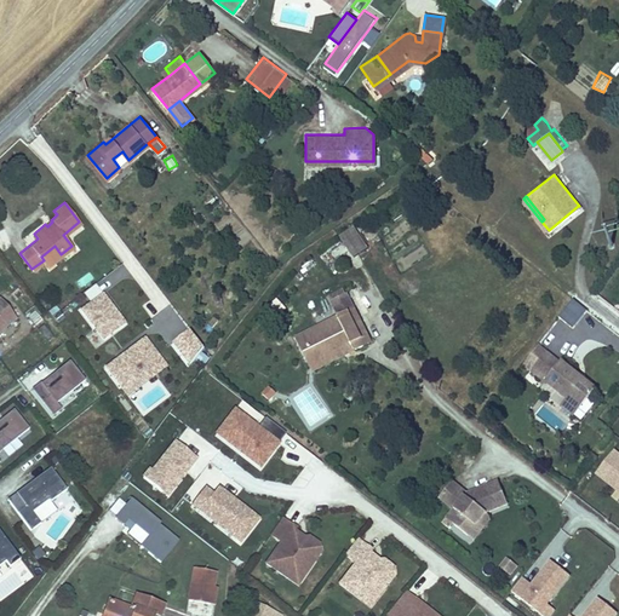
[(353,223),(339,231),(353,253),(366,245),(353,223)]
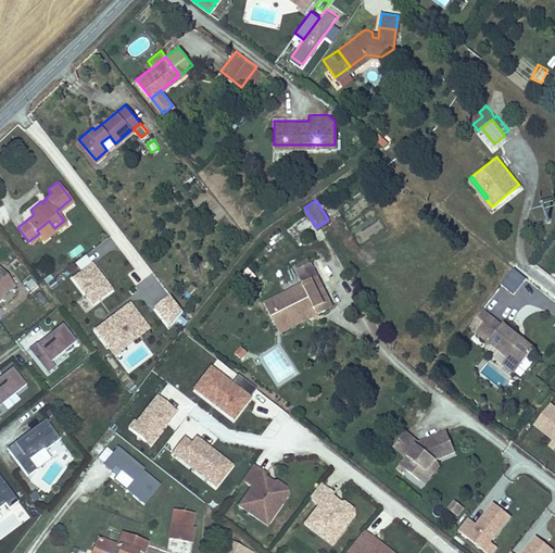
[(305,214),(287,226),(294,237),(313,225),(305,214)]
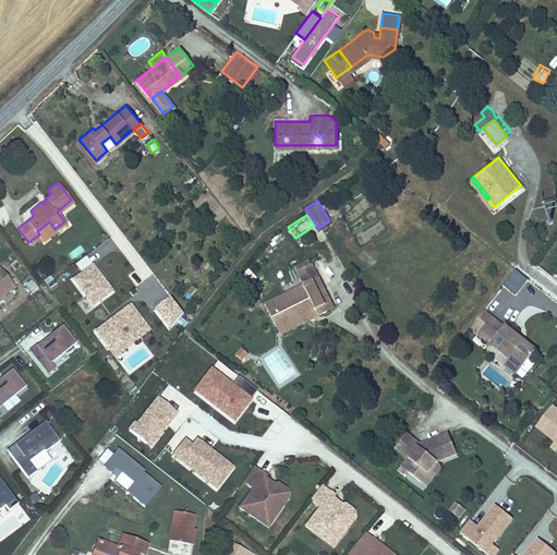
[(37,231),(39,234),(41,239),(55,229),(49,221),(37,231)]
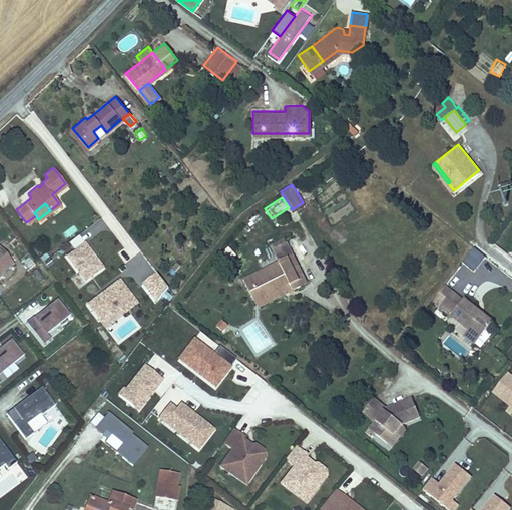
[(105,267),(84,240),(66,255),(88,281),(105,267)]
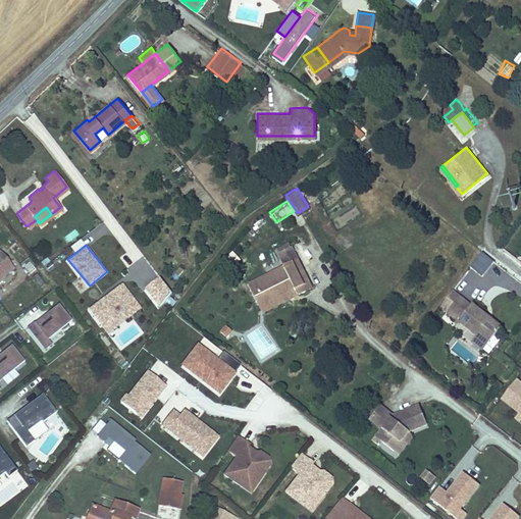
[(290,245),(277,251),(279,254),(292,248),(290,245)]
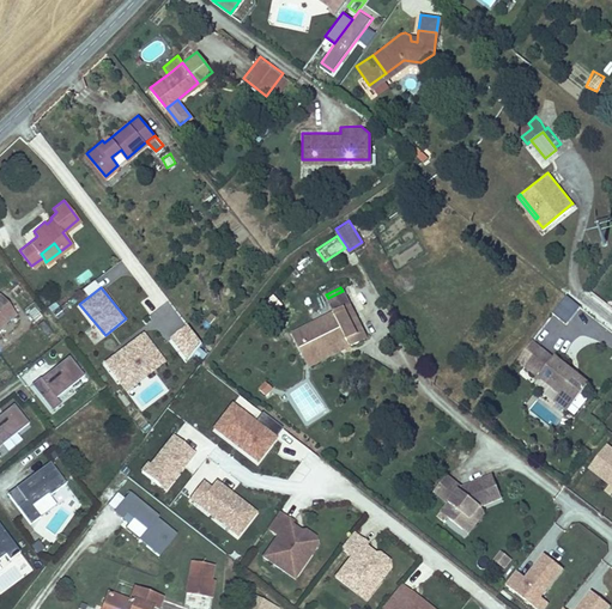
[(292,332),(304,357),(345,336),(349,343),(364,335),(349,303),(343,291),(328,298),(334,310),(292,332)]
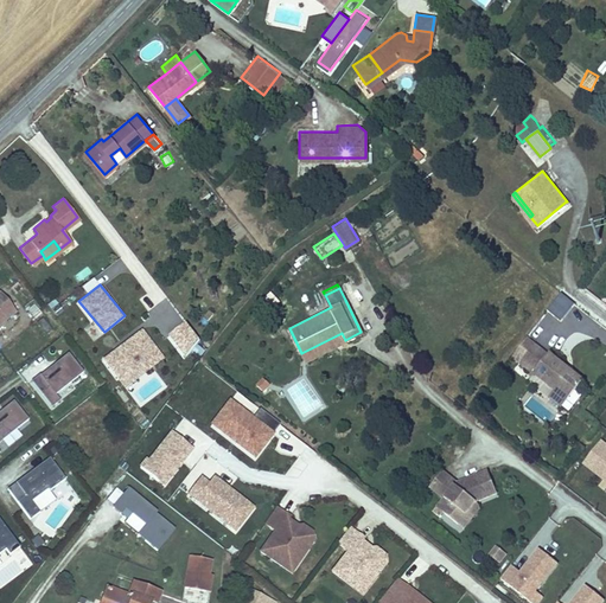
[(0,318),(14,308),(0,289),(0,318)]
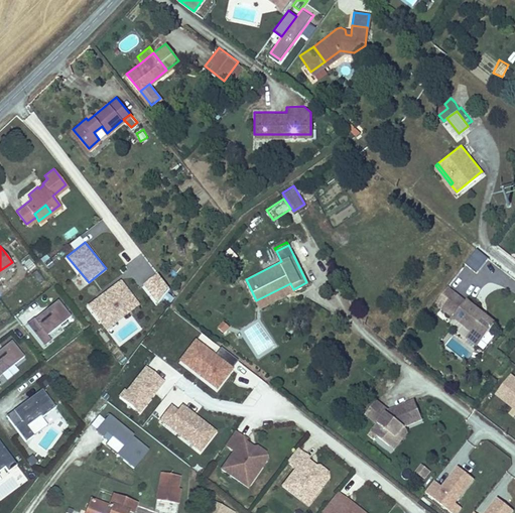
[(488,256),(478,247),(464,262),(474,272),(488,256)]
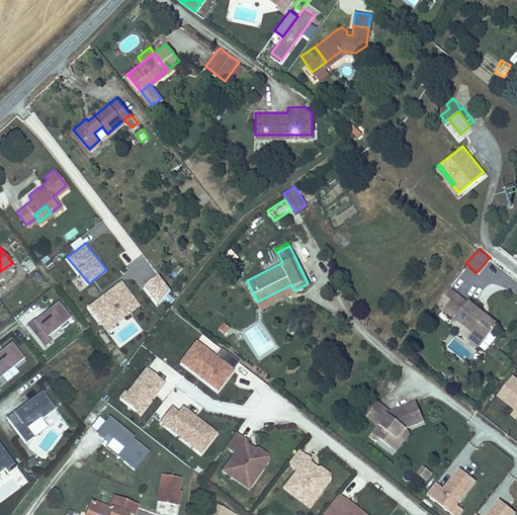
[(169,287),(158,273),(144,283),(159,304),(169,287)]
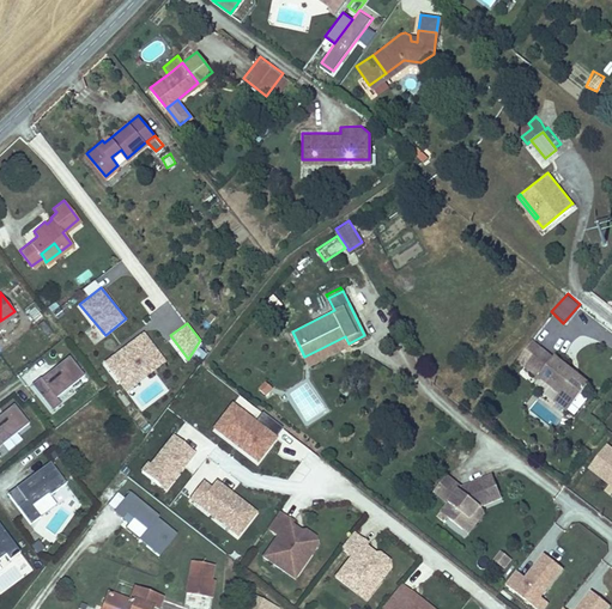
[(163,359),(141,332),(104,360),(126,389),(163,359)]
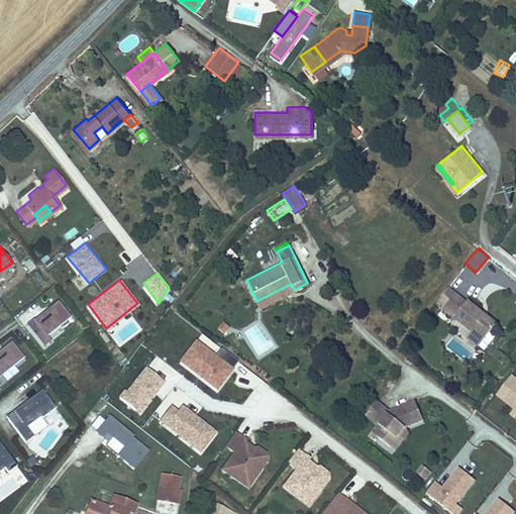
[(291,284),(256,301),(260,306),(294,290),(291,284)]
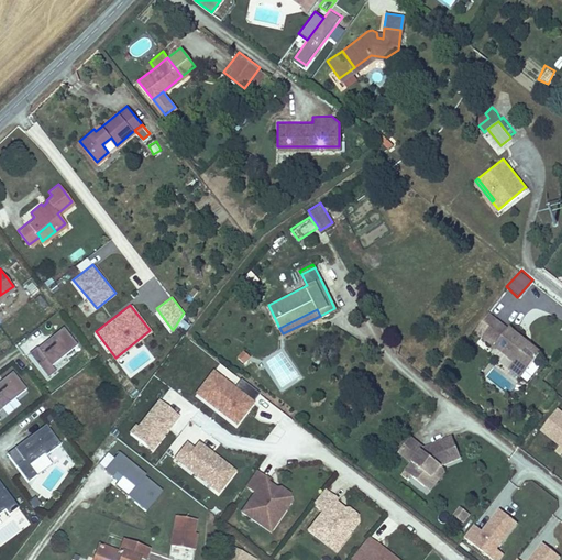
[(493,318),(480,336),(513,361),(525,370),(540,350),(527,340),(526,342),(522,340),(525,338),(507,326),(506,328),(493,318)]
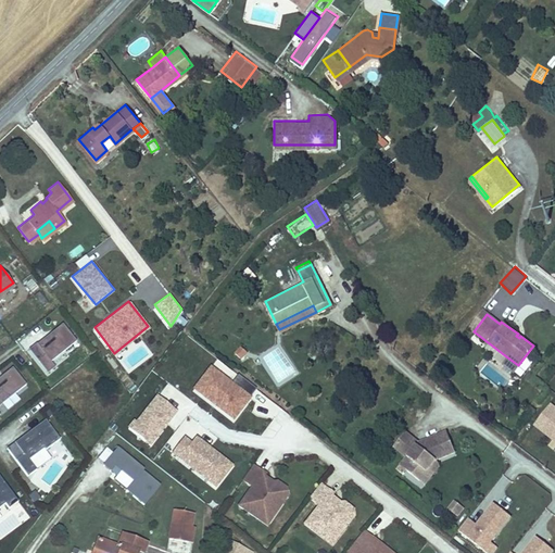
[(50,360),(75,339),(61,322),(52,328),(55,332),(50,337),(48,332),(36,341),(27,347),(46,371),(53,364),(50,360)]
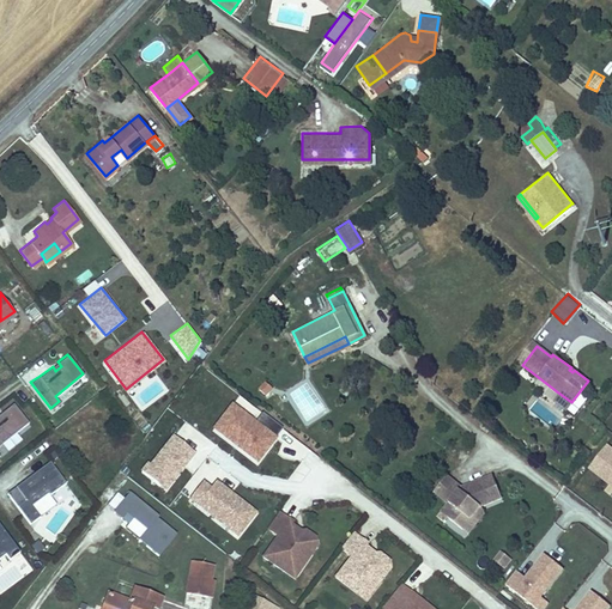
[(265,379),(259,387),(264,391),(271,384),(265,379)]
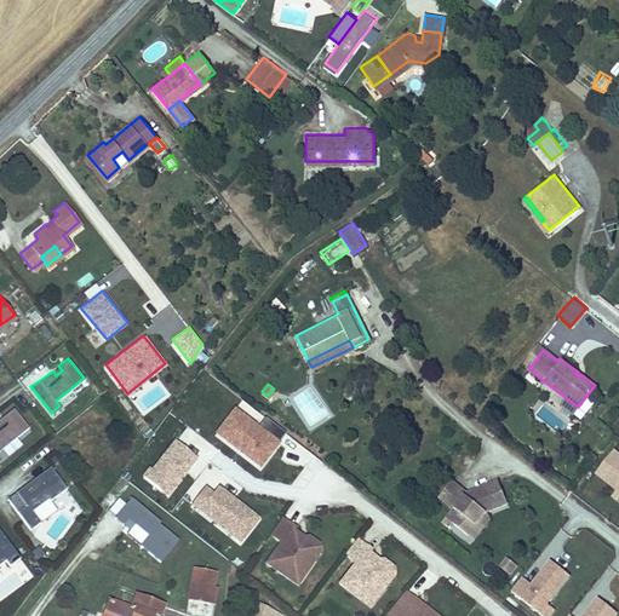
[(578,407),(565,397),(560,404),(573,414),(578,407)]
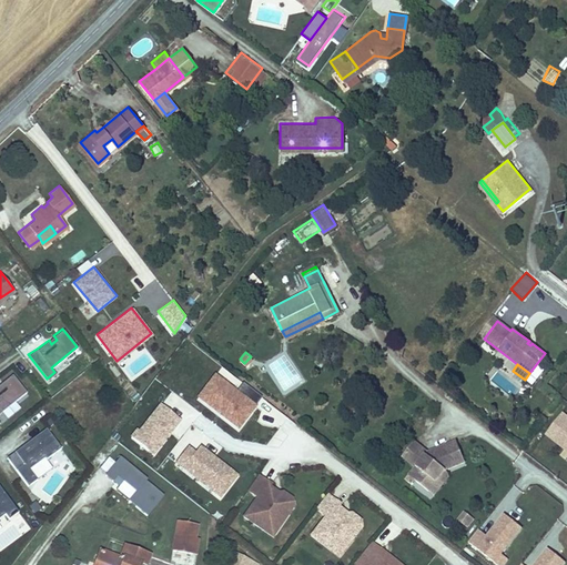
[(0,410),(26,390),(11,373),(3,379),(7,383),(1,387),(0,386),(0,410)]
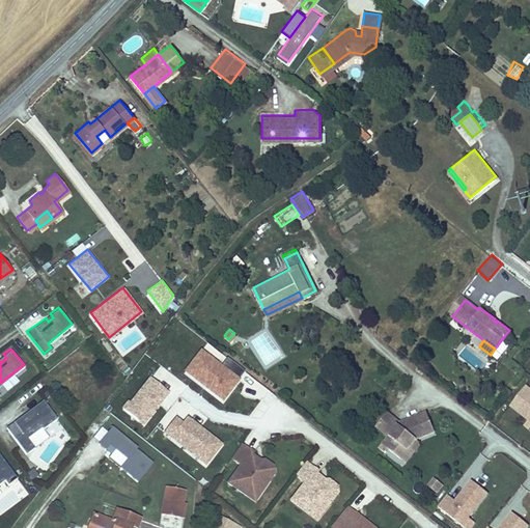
[(222,364),(201,349),(185,371),(223,400),(240,378),(222,364)]
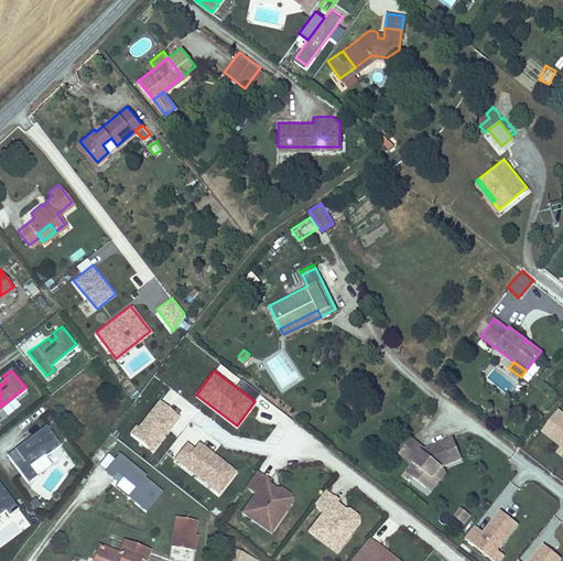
[(240,380),(236,387),(255,401),(260,395),(240,380)]
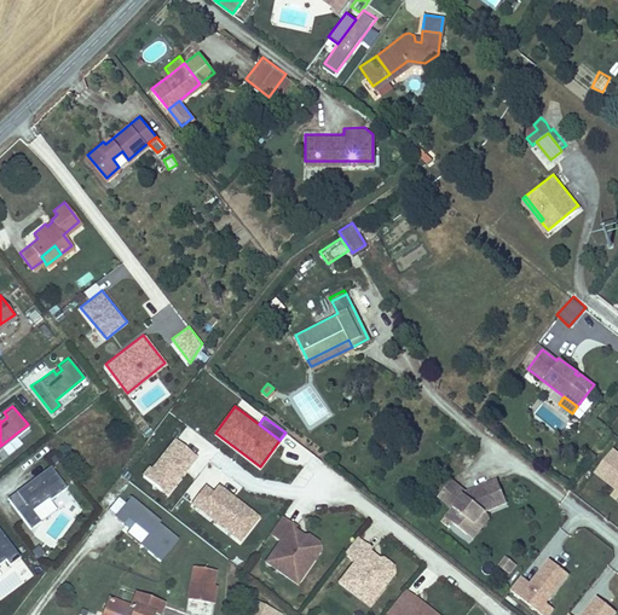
[(197,456),(175,439),(146,476),(168,493),(197,456)]
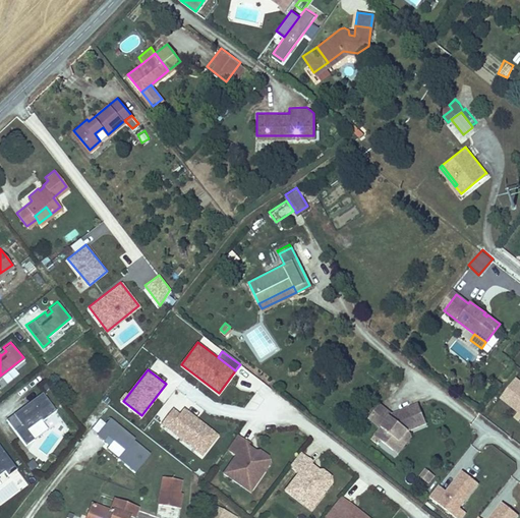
[(47,376),(43,380),(49,387),(53,384),(47,376)]
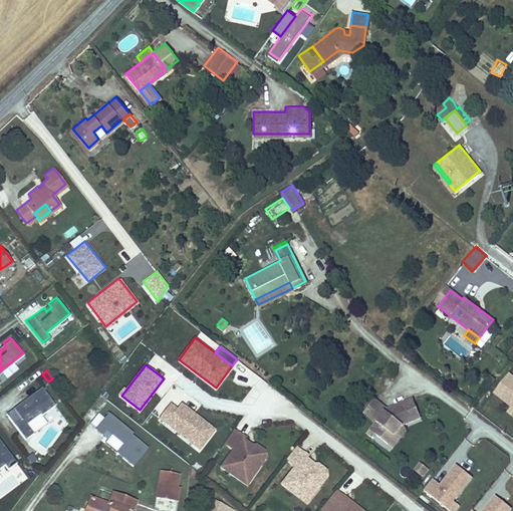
[(512,374),(508,371),(493,392),(512,407),(512,374)]
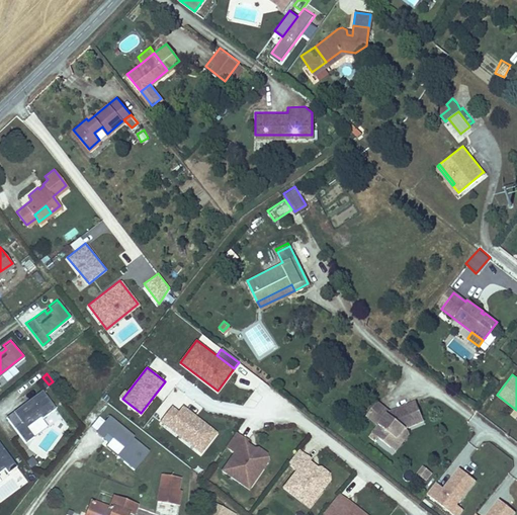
[(46,424),(40,417),(54,407),(40,390),(4,415),(17,433),(22,441),(46,424)]
